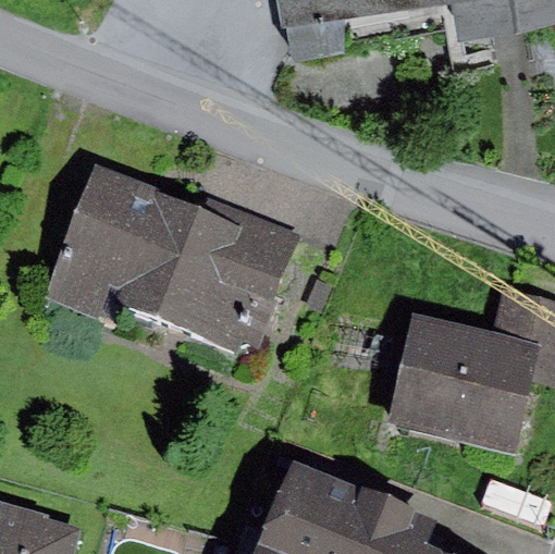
[(281,0),(284,22),(404,0),(451,0),(457,37),(510,27),(554,19),(554,0),(281,0)]
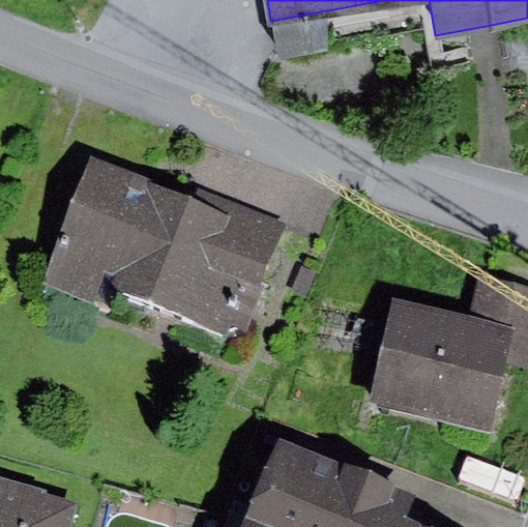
[(197,199),(89,156),(40,281),(98,303),(105,289),(226,337),(230,324),(243,329),(286,223),(201,188),(197,199)]
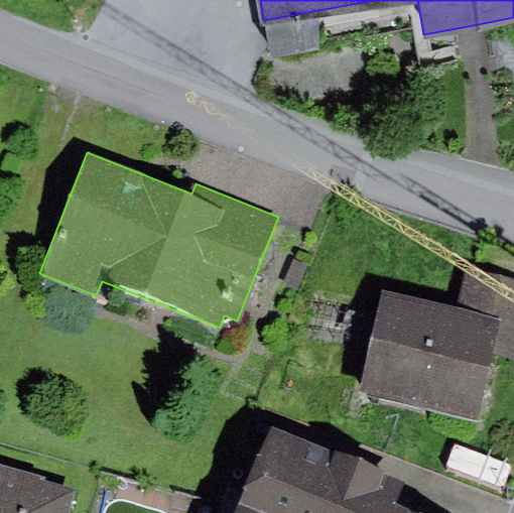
[(283,281),(297,286),(306,262),(292,257),(283,281)]
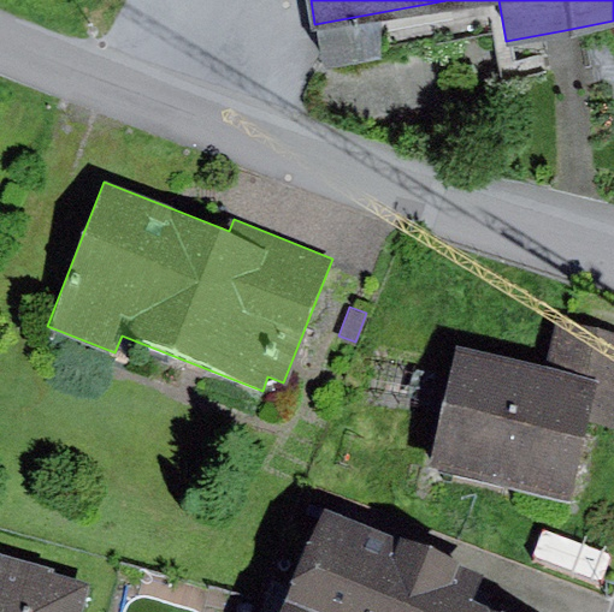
[(613,331),(559,319),(548,367),(596,379),(613,382),(613,331)]
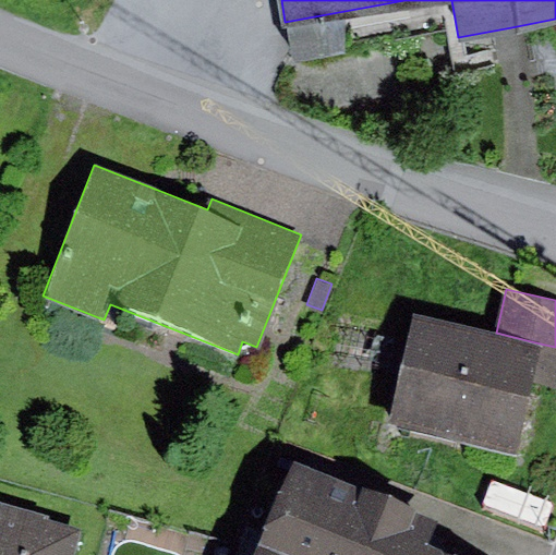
[(496,333),(412,313),(387,424),(515,453),(540,344),(496,333)]
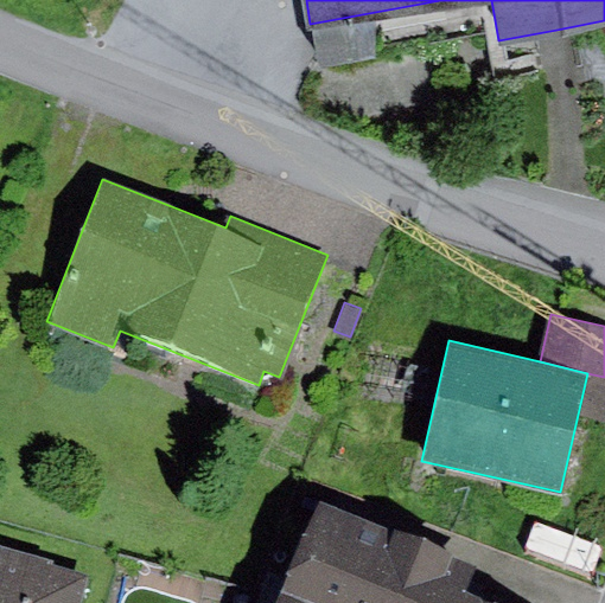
[(472,562),(320,499),(275,602),(503,602),(463,585),(472,562)]
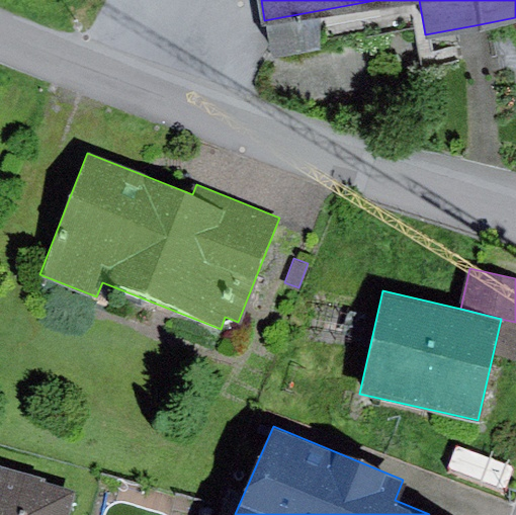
[(0,514),(68,514),(76,489),(45,480),(46,477),(0,463),(0,514)]
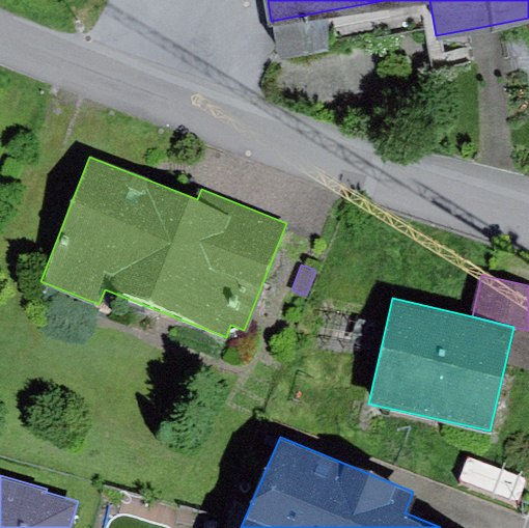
All buildings are outlined.
